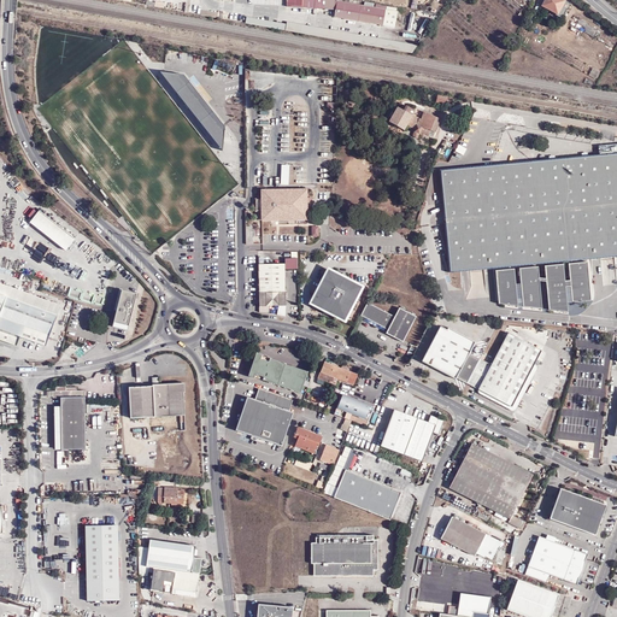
[(559,7),(564,10),(568,4),(560,0),(542,0),(540,5),(556,15),(559,7)]
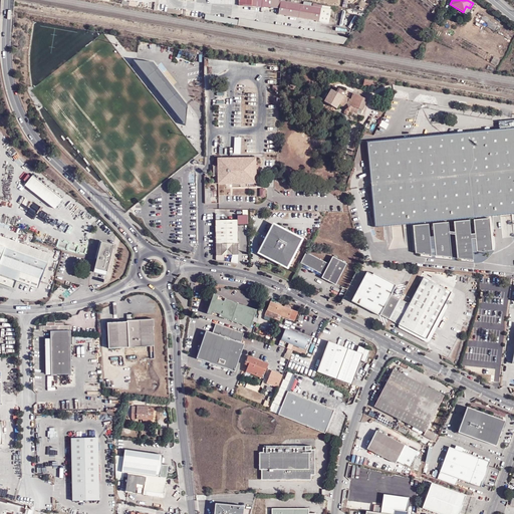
[(322,9),(282,2),(280,15),(320,22),(322,9)]
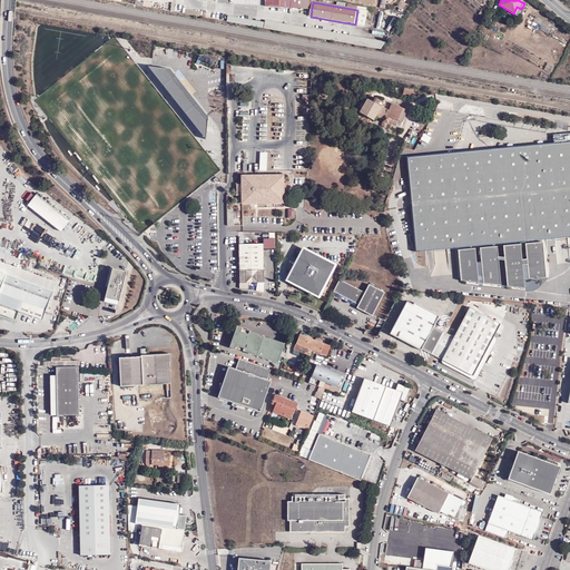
[(540,20),(537,26),(549,33),(552,27),(540,20)]
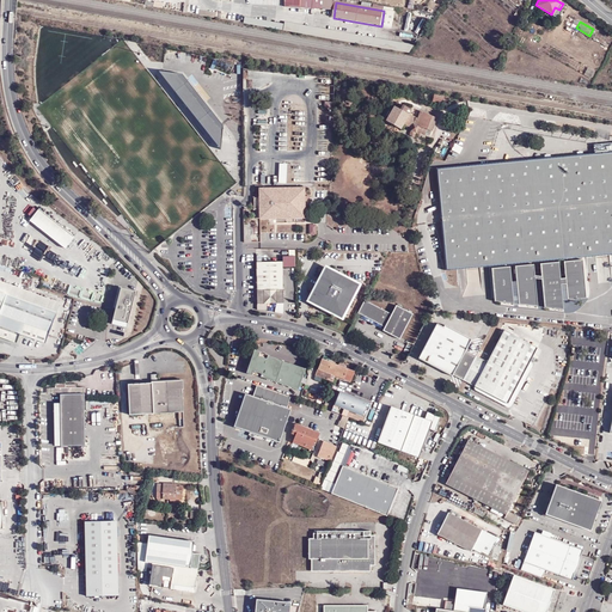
[(185,77),(181,72),(173,78),(189,96),(196,90),(191,84),(190,85),(184,79),(185,77)]
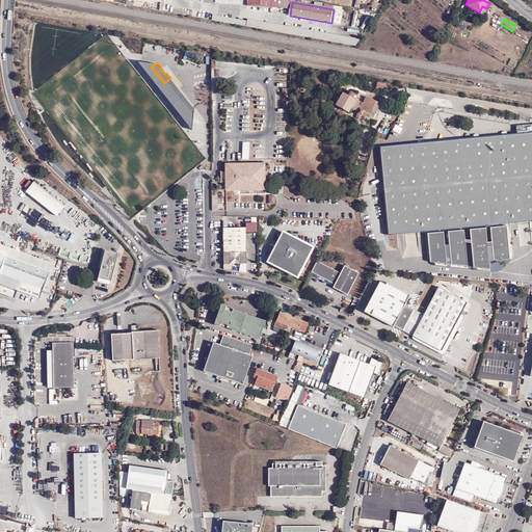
[(154,74),(148,64),(141,70),(148,78),(154,74)]
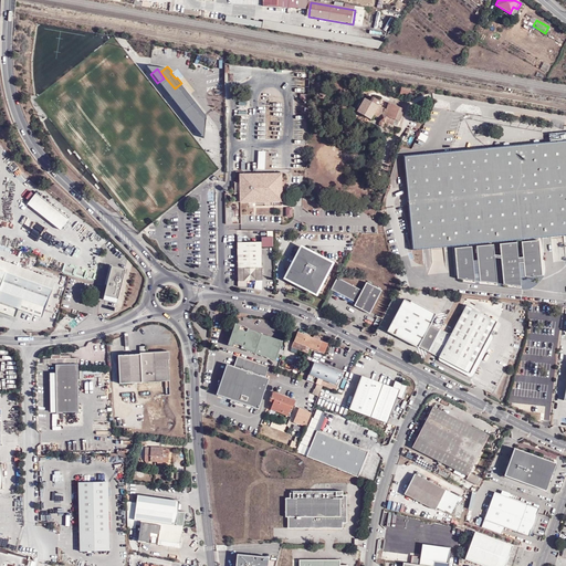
[(200,84),(194,77),(188,82),(195,88),(199,84),(200,84)]
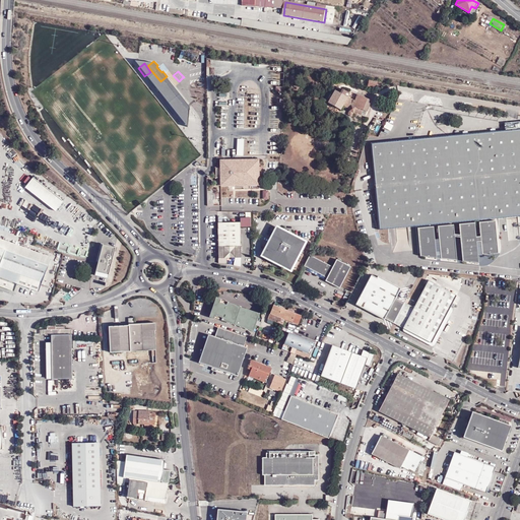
[(173,96),(183,88),(188,84),(183,77),(179,81),(180,83),(174,88),(172,86),(168,90),(173,96)]
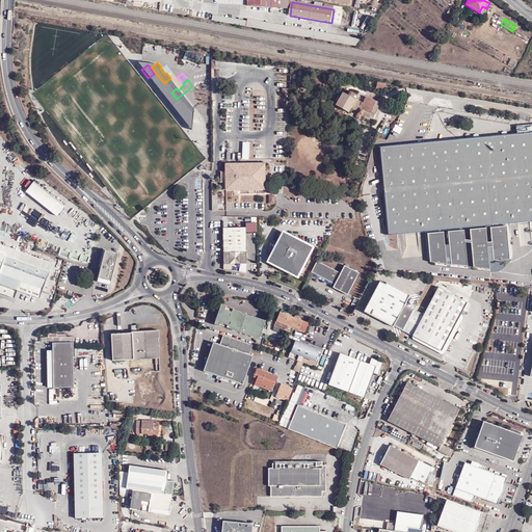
[(190,92),(187,90),(177,99),(174,101),(179,107),(184,103),(181,100),(190,92)]
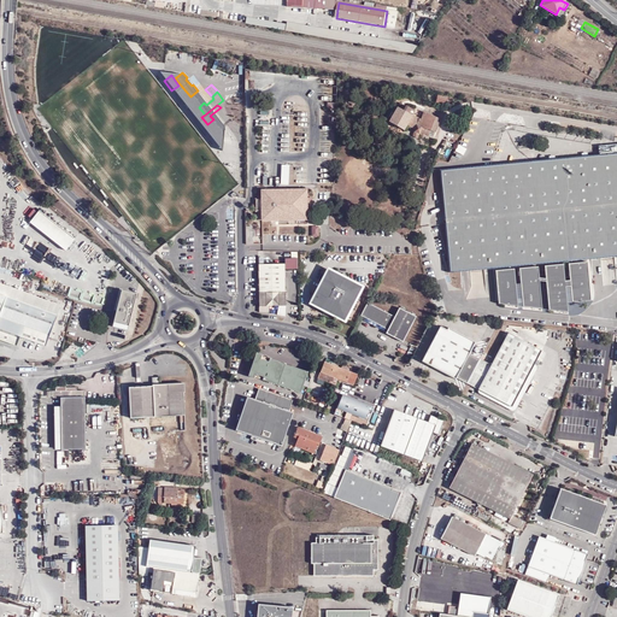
[(415,131),(419,134),(432,140),(435,134),(441,121),(424,112),(422,118),(412,115),(413,111),(405,107),(403,112),(397,110),(389,123),(404,130),(406,125),(416,129),(415,131)]
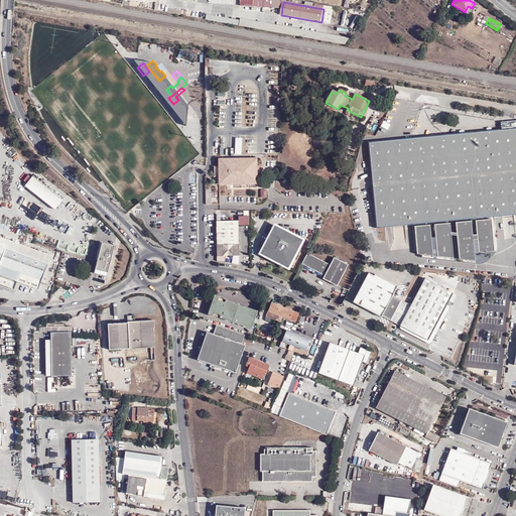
[(515,120),(501,122),(502,129),(369,142),(377,227),(515,214),(515,120)]
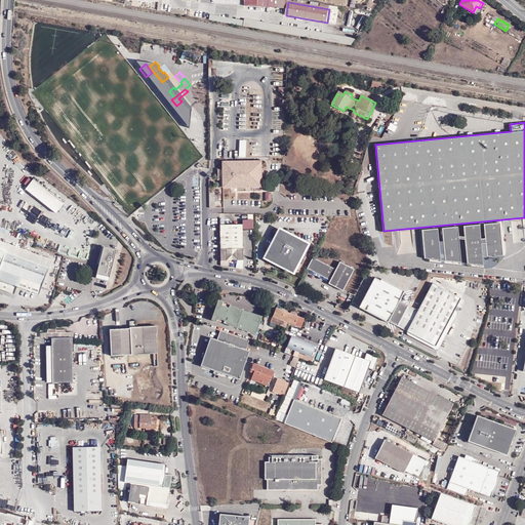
[(390,122),(387,129),(394,132),(397,126),(390,122)]
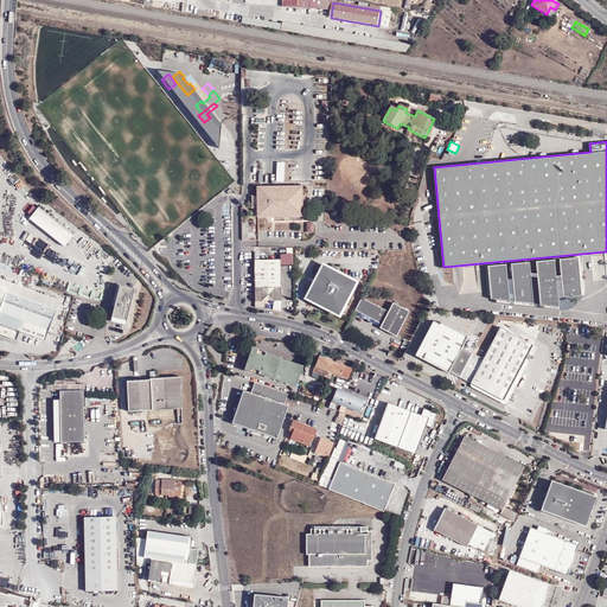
[(302,186),(257,187),(257,196),(257,208),(257,217),(302,216),(302,208),(302,196),(302,186)]
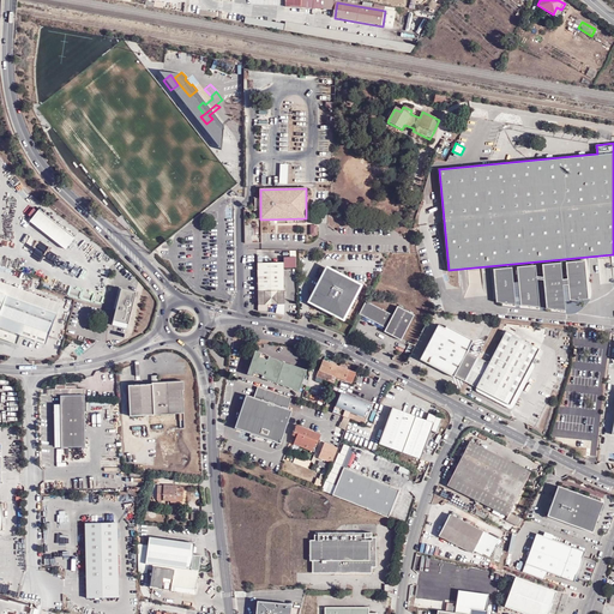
[(76,238),(38,210),(30,222),(66,250),(76,238)]
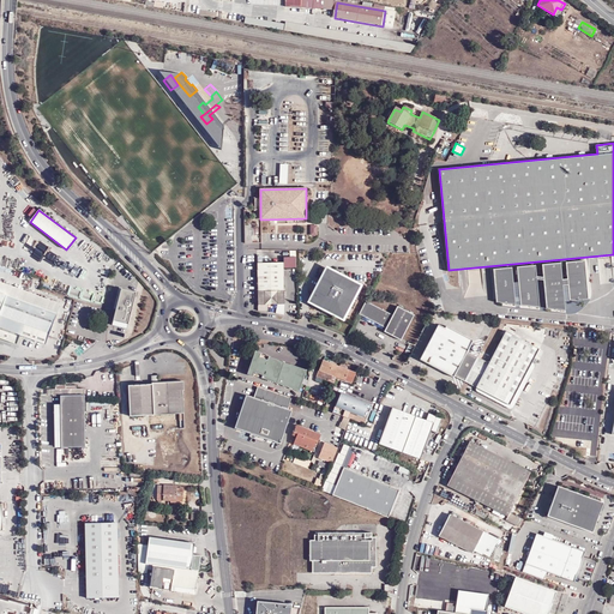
[(25,246),(42,256),(47,247),(29,239),(25,246)]
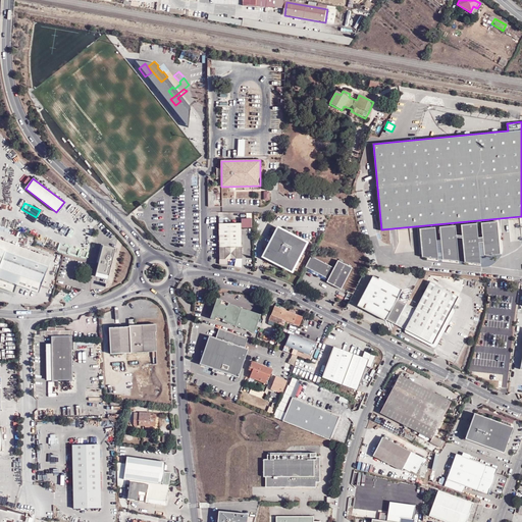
[(43,212),(38,217),(44,222),(49,217),(43,212)]
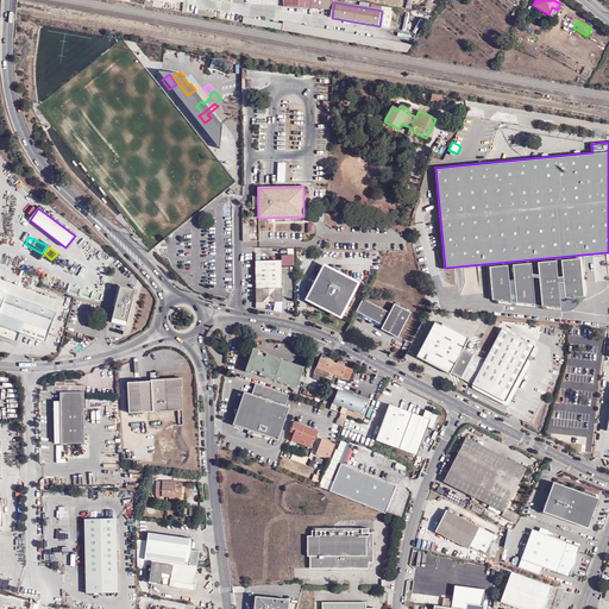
[(564,283),(565,297),(582,296),(579,259),(562,261),(563,276),(558,277),(557,261),(538,263),(539,275),(533,274),(532,263),(513,265),(516,302),(535,305),(533,277),(540,278),(542,306),(560,307),(559,283),(564,283)]
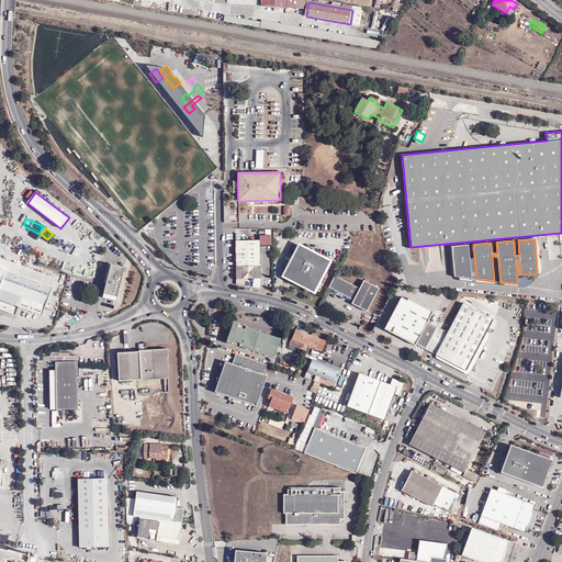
[(245,285),(245,279),(254,279),(253,287),(260,288),(260,274),(259,240),(236,240),(236,284),(245,285)]
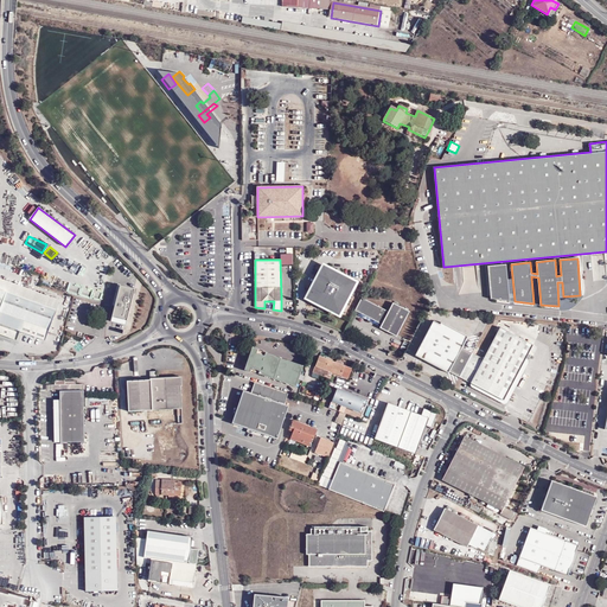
[(510,301),(506,264),(489,266),(491,299),(510,301)]
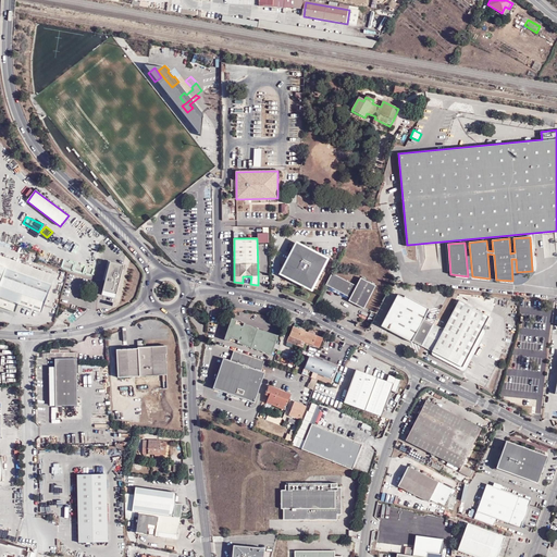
[(326,259),(296,244),(281,273),(293,280),(294,279),(299,282),(298,282),(311,288),(326,259)]
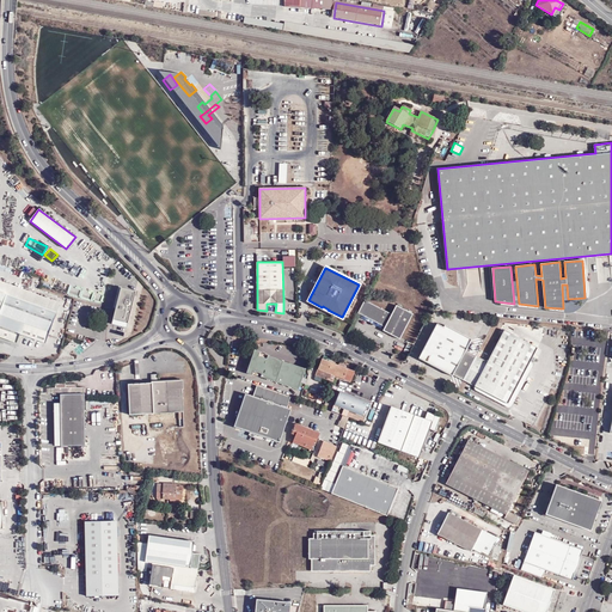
[(0,337),(17,344),(19,335),(46,343),(60,303),(0,280),(0,337)]
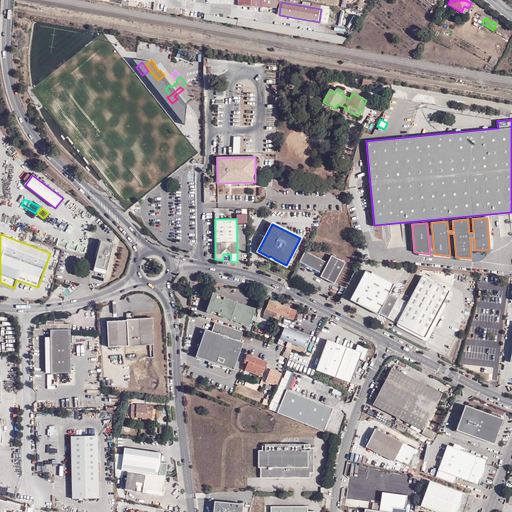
[(107,243),(100,242),(94,271),(106,274),(112,245),(107,243)]
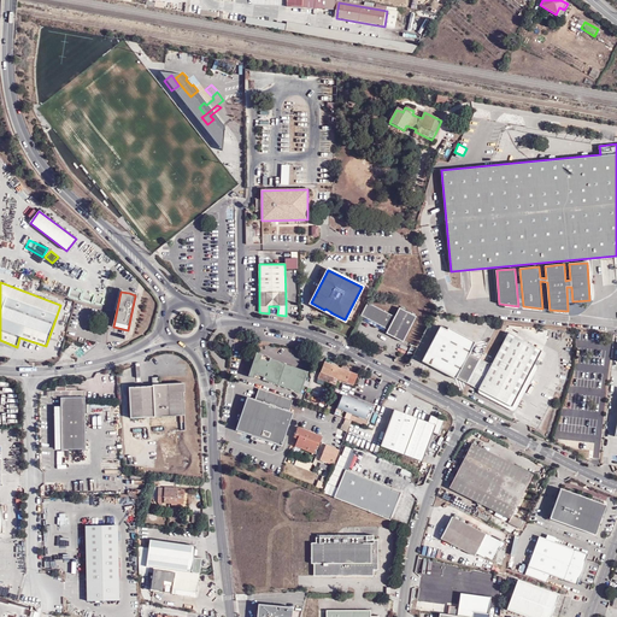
[(395,317),(368,304),(362,316),(388,330),(387,334),(404,342),(405,340),(417,317),(400,309),(395,317)]
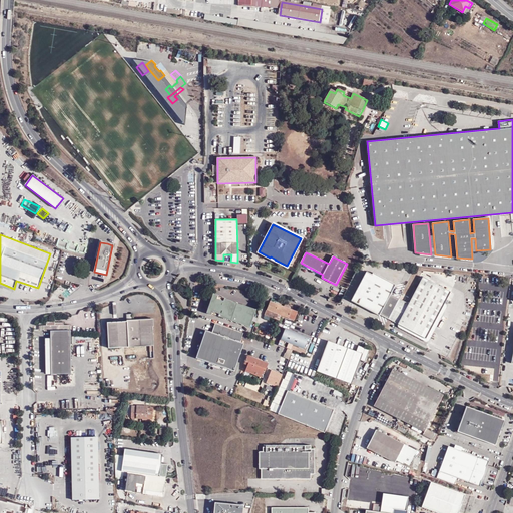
[(388,319),(399,299),(391,295),(396,285),(374,273),(373,275),(367,272),(352,301),(380,316),(380,315),(386,318),(388,319)]
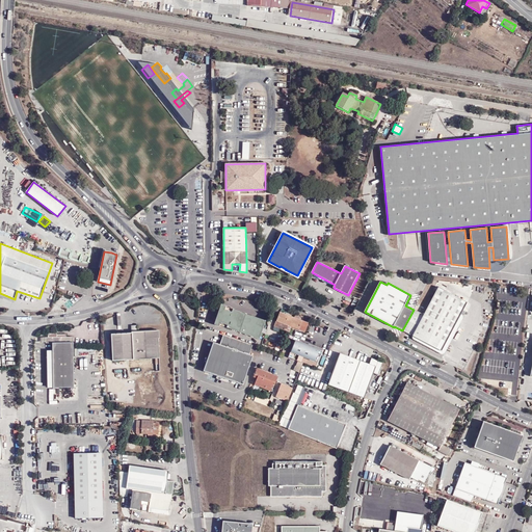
[(439,288),(424,315),(414,310),(402,330),(413,336),(441,351),(460,315),(467,302),(439,288)]
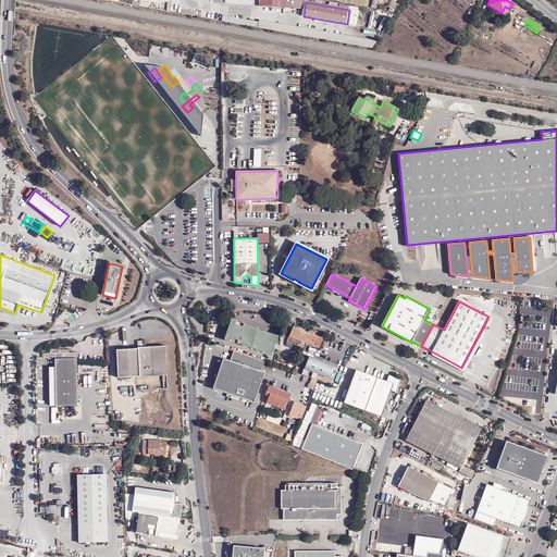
[(237,345),(272,357),(279,337),(239,323),(232,320),(224,342),(232,344),(232,343),(237,345)]
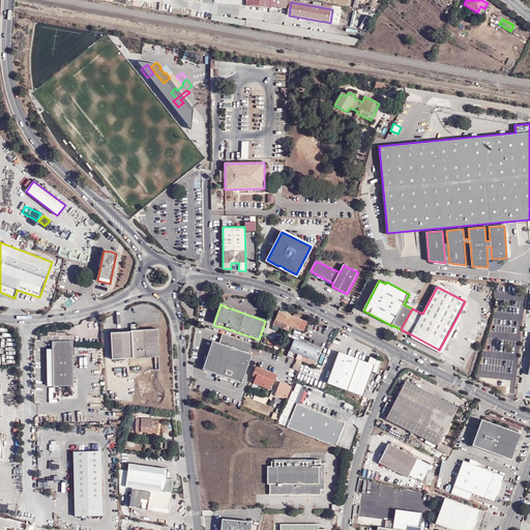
[(290,324),(292,316),(280,312),(274,325),(288,330),(289,330),(291,325),(291,324),(290,324)]
